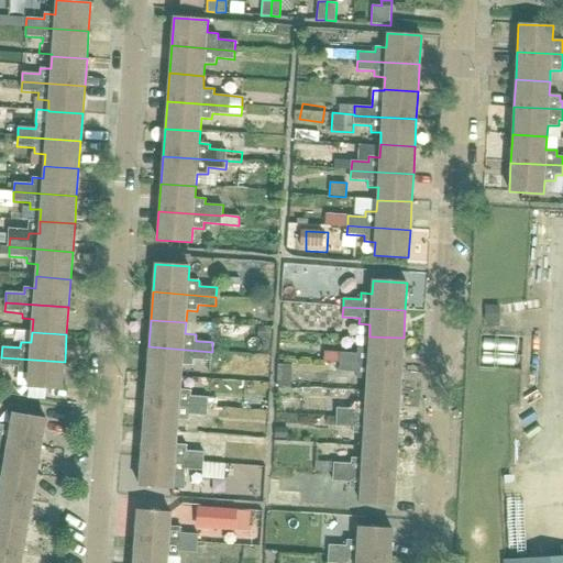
[(340,362),(401,366),(404,338),(370,337),(368,348),(357,348),(357,353),(340,352),(340,362)]
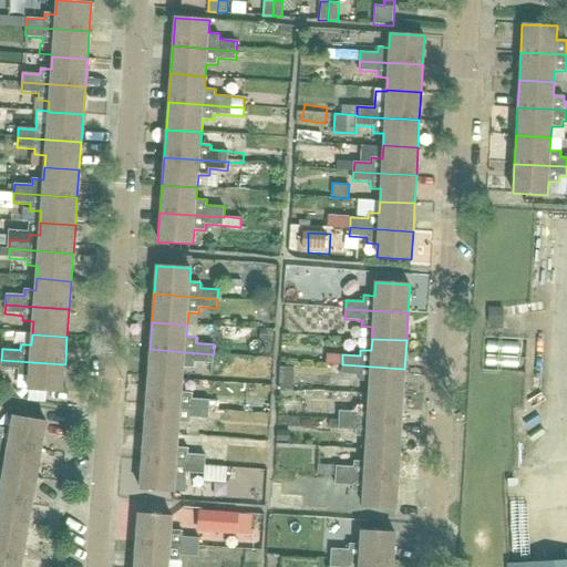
[(213,364),(214,354),(150,349),(147,378),(183,380),(184,368),(195,369),(195,362),(213,364)]
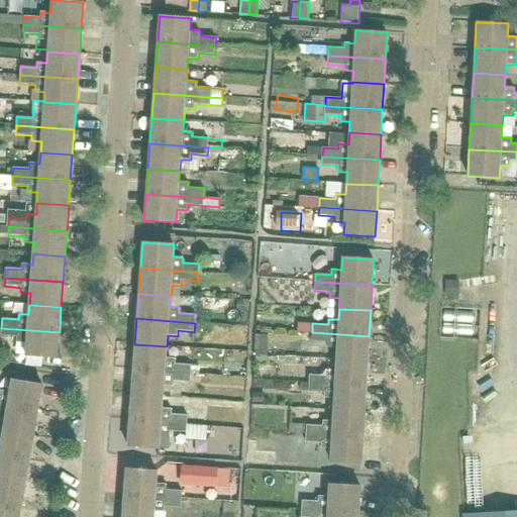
[(60,332),(1,328),(1,335),(17,337),(16,342),(26,343),(25,355),(58,358),(60,332)]
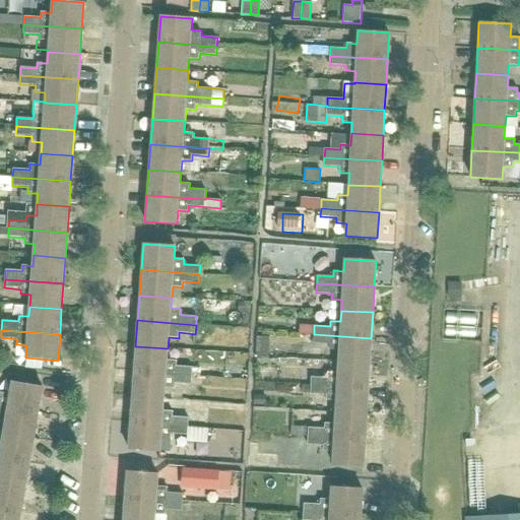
[(338,350),(338,362),(370,364),(371,338),(314,334),(313,342),(329,343),(329,349),(338,350)]
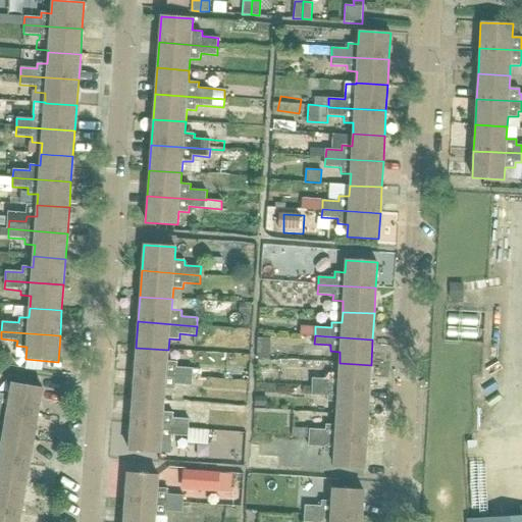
[(136,348),(135,372),(193,377),(194,368),(177,367),(177,362),(167,361),(168,350),(136,348)]
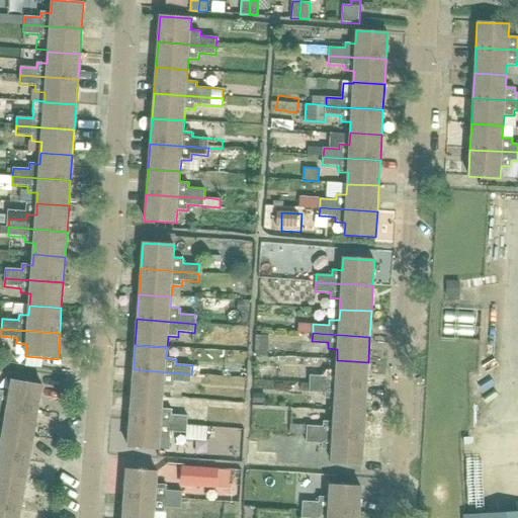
[(310,384),(366,387),(368,362),(337,360),(336,371),(326,370),(326,376),(310,375),(310,384)]
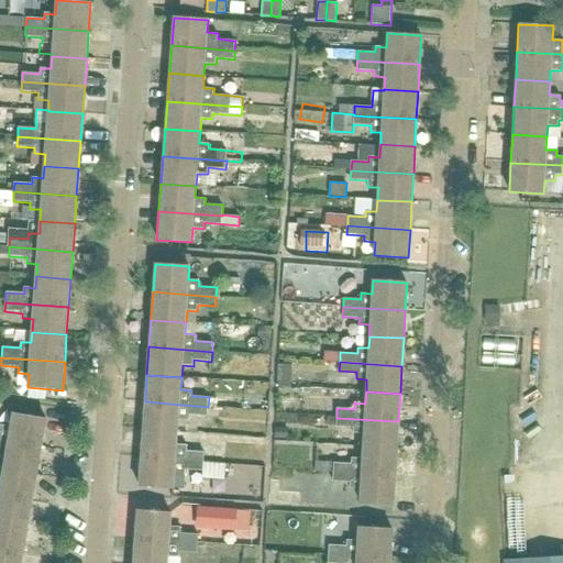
[(207,417),(208,407),(145,401),(143,429),(177,432),(178,420),(189,421),(190,415),(207,417)]
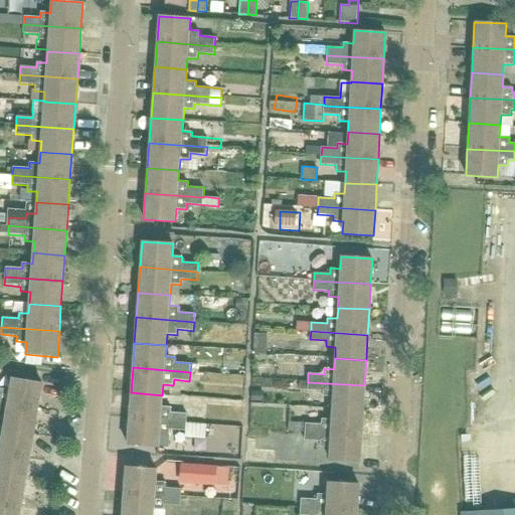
[(0,401),(38,408),(42,382),(12,377),(10,389),(0,388),(0,389),(0,401)]
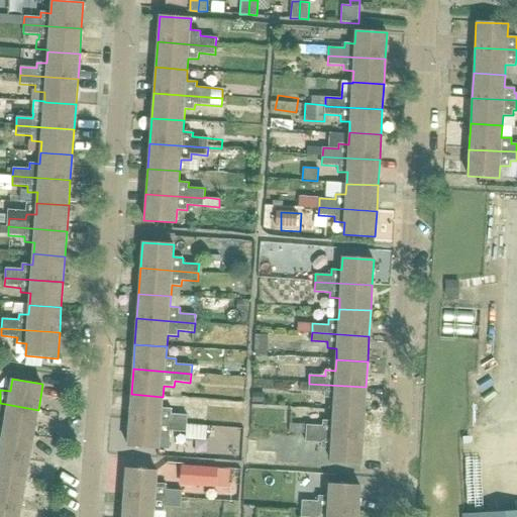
[(333,410),(365,412),(366,387),(309,384),(308,392),(324,393),(324,398),(334,399),(333,410)]
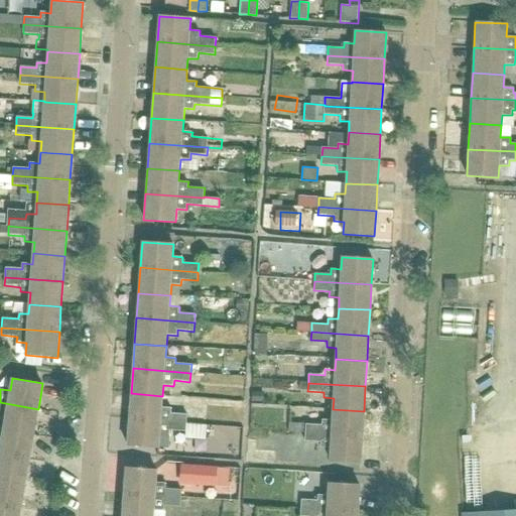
[(131,393),(129,418),(187,423),(187,414),(171,413),(172,407),(161,407),(162,396),(131,393)]
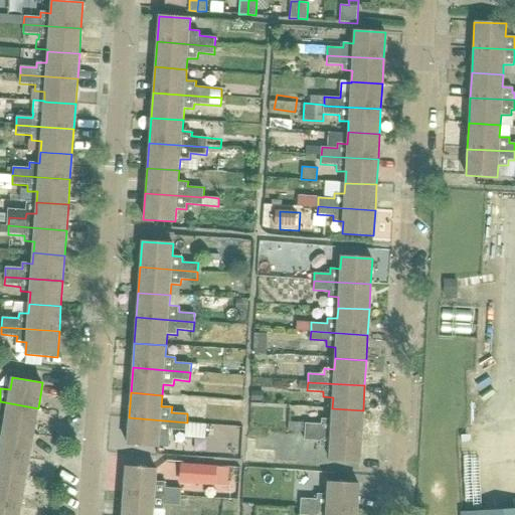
[(0,416),(5,417),(3,428),(34,434),(38,408),(0,401),(0,416)]
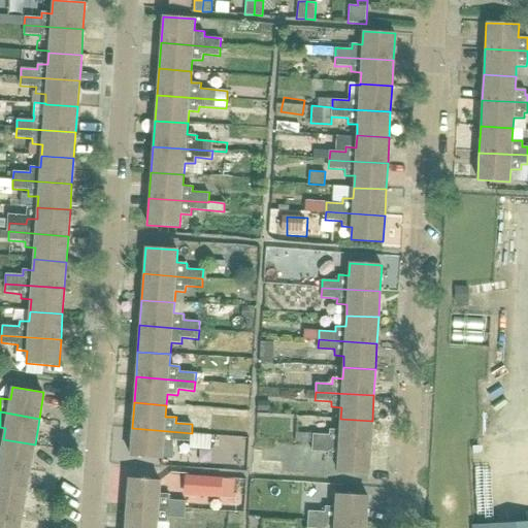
[(312,443),(371,447),(372,421),(340,419),(339,430),(330,429),(329,434),(312,433),(312,443)]
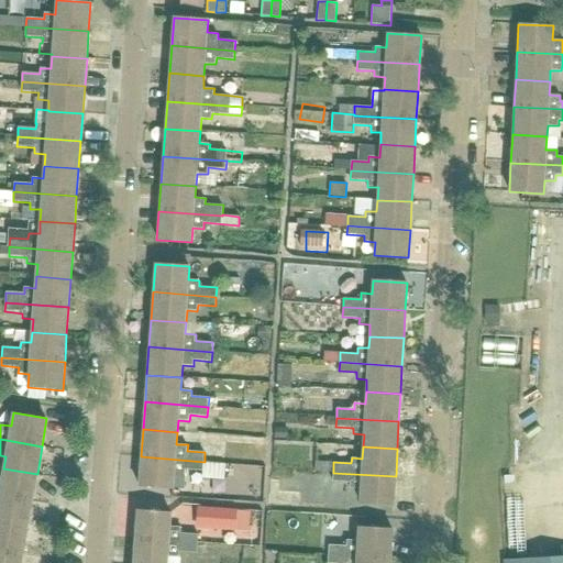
[(205,462),(141,456),(139,486),(174,488),(175,475),(186,476),(186,470),(203,471),(205,462)]
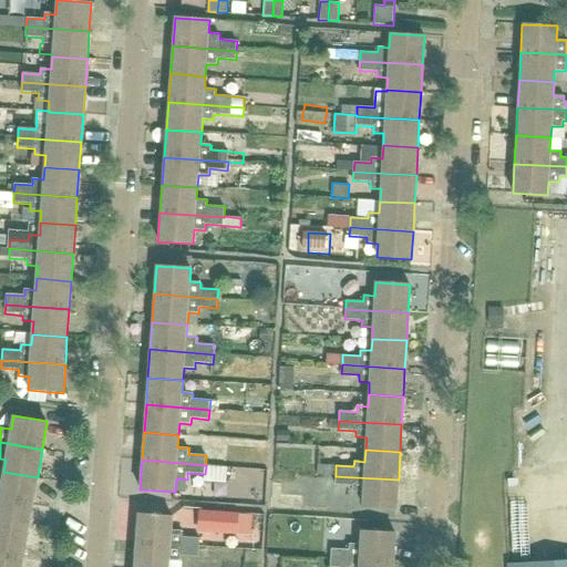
[(305,475),(333,476),(334,465),(306,464),(305,475)]
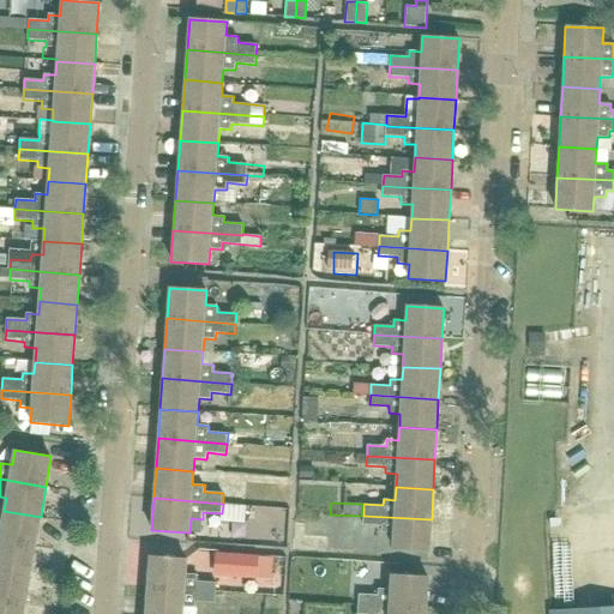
[(0,540),(36,546),(41,517),(4,511),(1,524),(0,523),(0,540)]
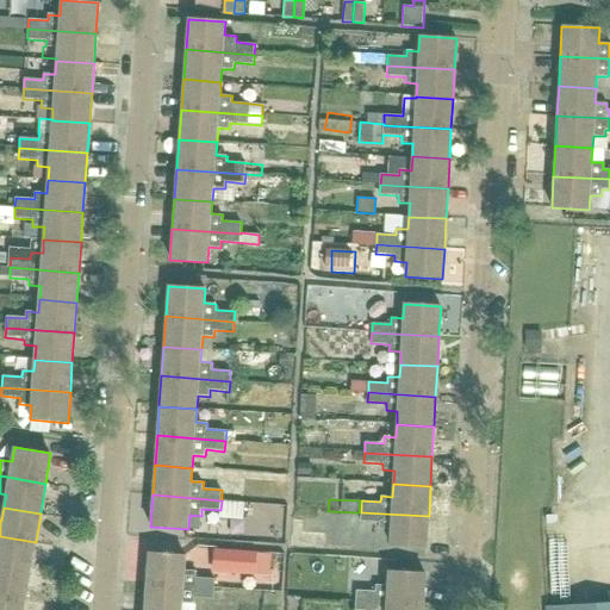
[(429,516),(361,512),(360,522),(379,523),(379,529),(391,529),(390,545),(427,547),(429,516)]
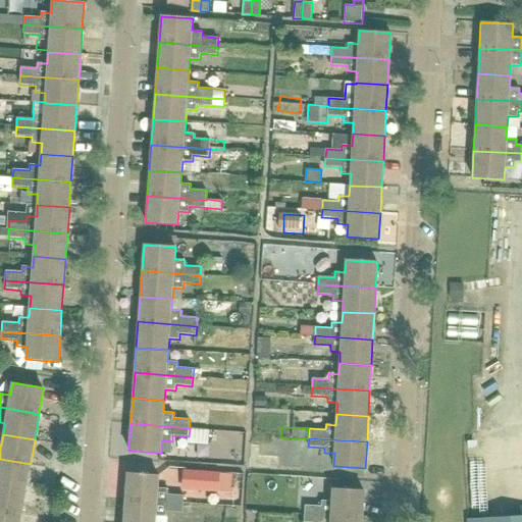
[(0,485),(25,489),(31,464),(0,459),(0,485)]
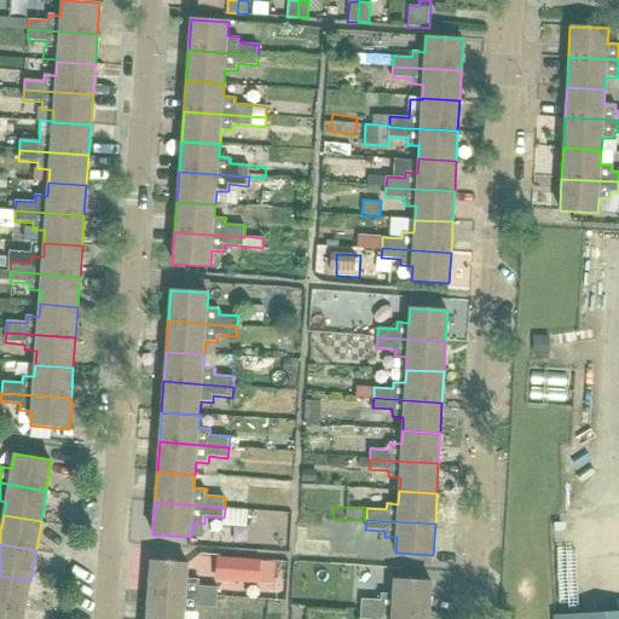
[(287,599),(287,579),(267,579),(267,560),(220,559),(219,585),(248,586),(247,599),(287,599)]
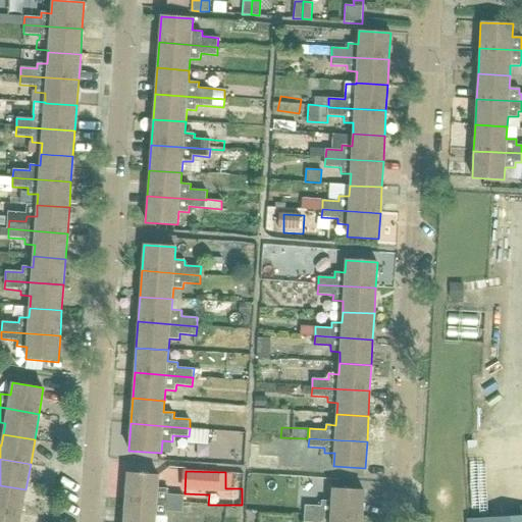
[(125,499),(184,503),(185,494),(168,493),(168,487),(158,487),(159,475),(126,472),(125,499)]
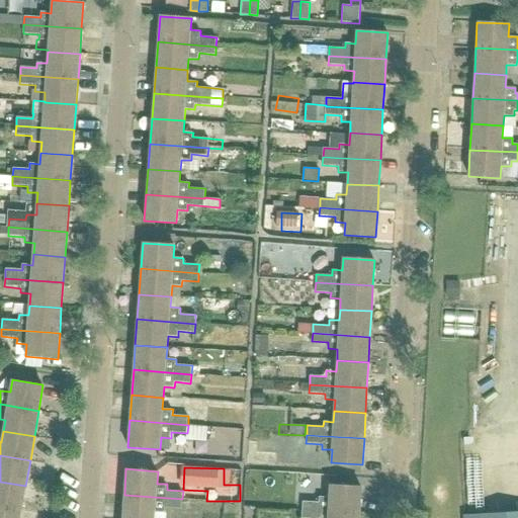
[(0,507),(21,511),(25,486),(0,482),(0,507)]
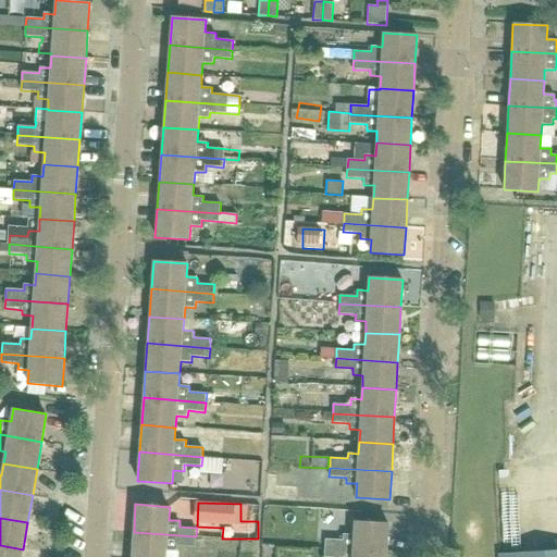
[(325,547),(387,552),(388,523),(355,521),(354,534),(344,534),(343,540),(325,539),(325,547)]
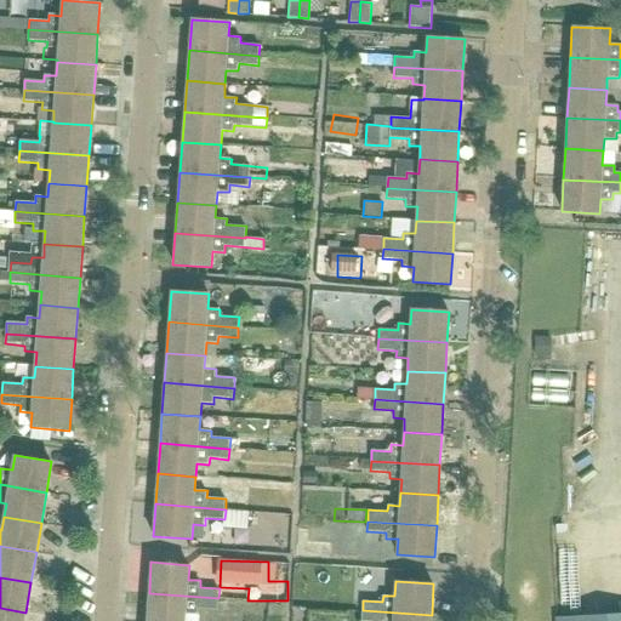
[(146,620),(184,620),(186,614),(198,615),(198,608),(217,609),(217,614),(240,616),(241,600),(218,598),(149,593),(146,620)]
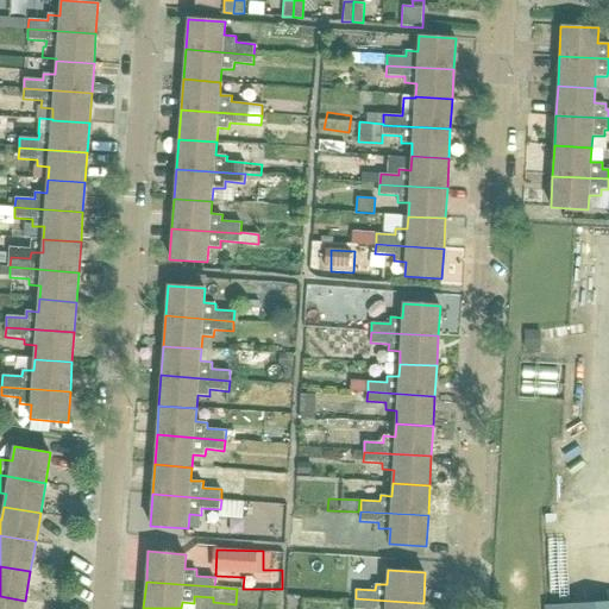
[(0,608),(24,608),(25,601),(0,596),(0,608)]
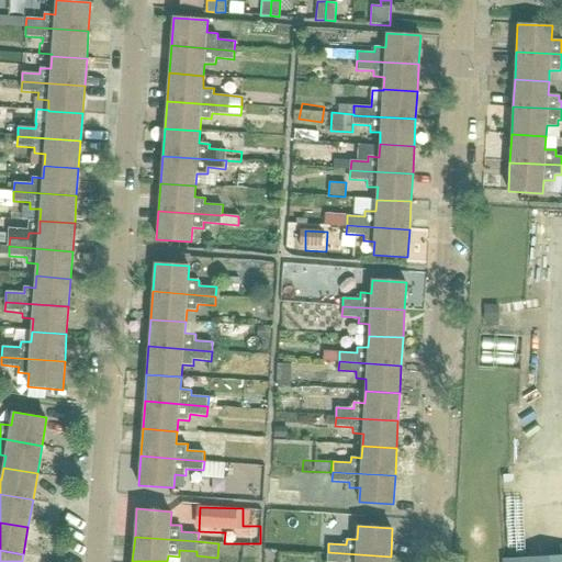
[(390,561),(391,557),(328,552),(327,561),(390,561)]
